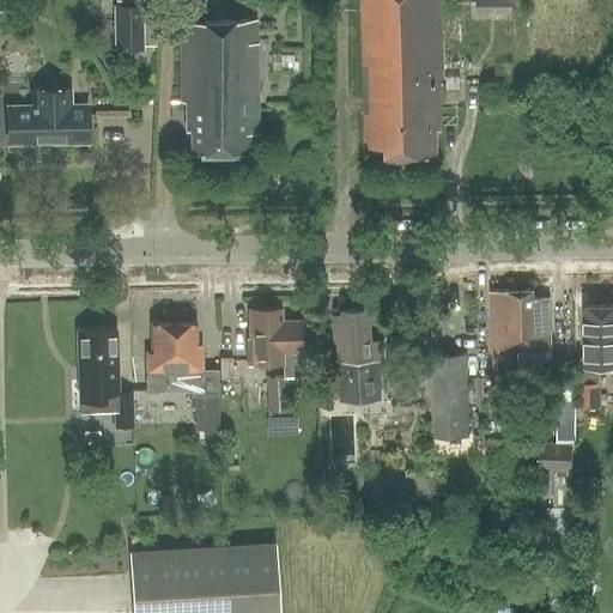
[(514,0),(362,0),(365,150),(388,149),(388,158),(438,157),(437,126),(443,126),(442,96),(448,96),(444,0),(472,0),(472,6),(514,5),(514,0)]
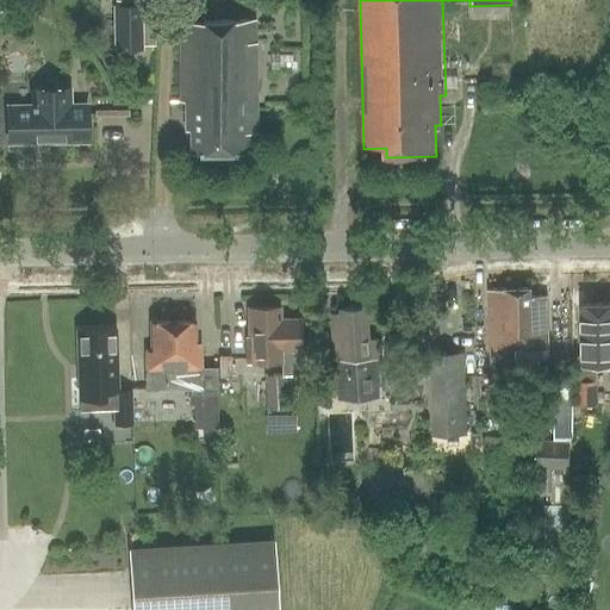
[(142,49),(141,6),(116,6),(117,50),(142,49)]
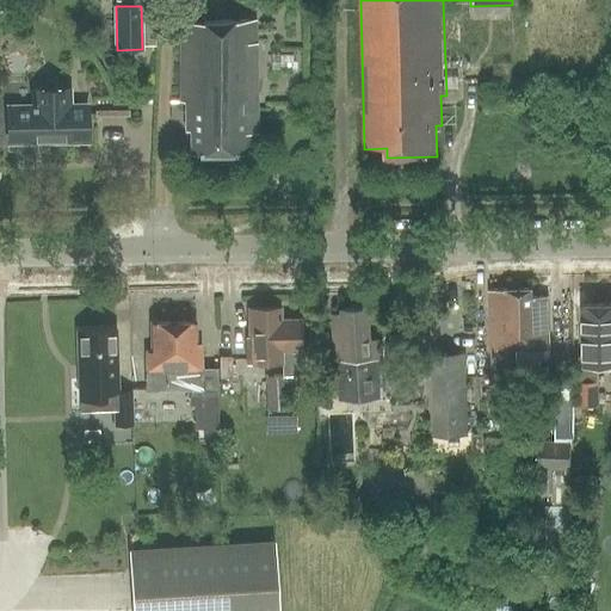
[(261,140),(257,20),(181,24),(184,107),(190,107),(191,137),(196,136),(197,161),(257,159),(255,140),(261,140)]
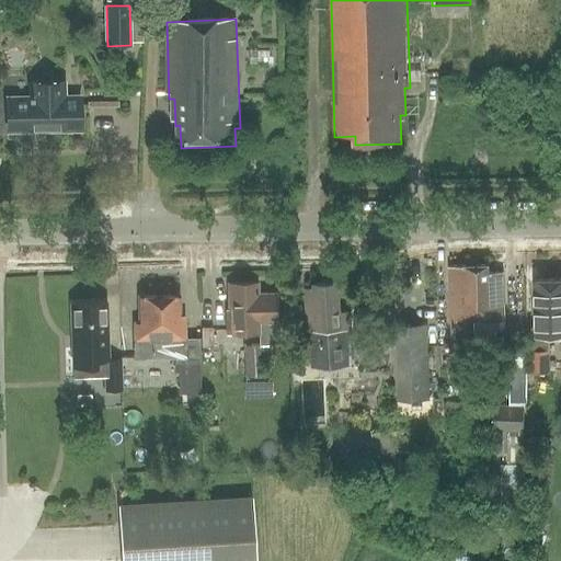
[(8,98),(8,132),(81,130),(81,96),(59,96),(59,82),(33,82),(33,95),(30,95),(30,98),(8,98)]
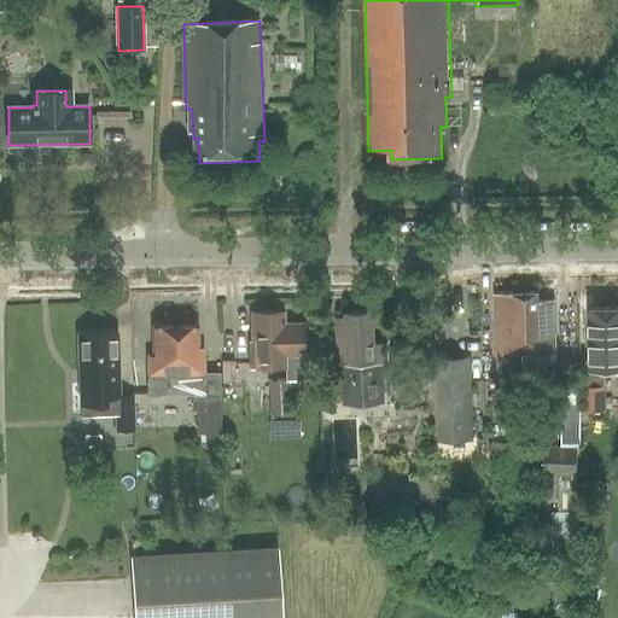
[(517,355),(518,355),(558,354),(555,299),(540,301),(538,292),(516,293),(517,355)]
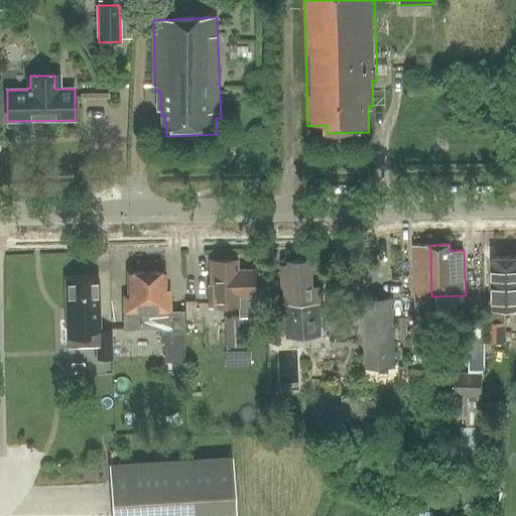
[(433,315),(432,296),(431,296),(430,245),(414,245),(417,316),(433,315)]
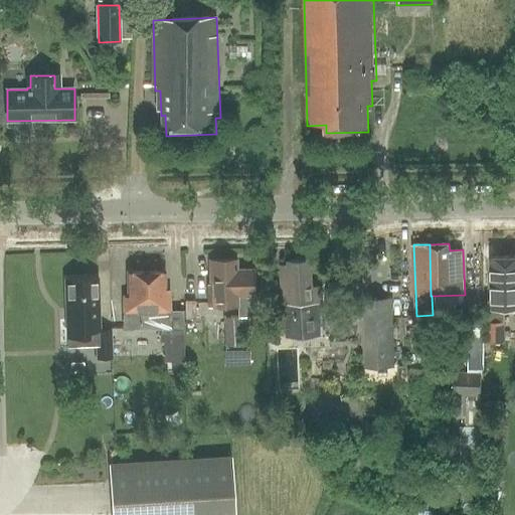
[(505,307),(514,307),(514,256),(492,256),(492,307),(493,307),(493,315),(489,315),(489,342),(505,342),(505,307)]
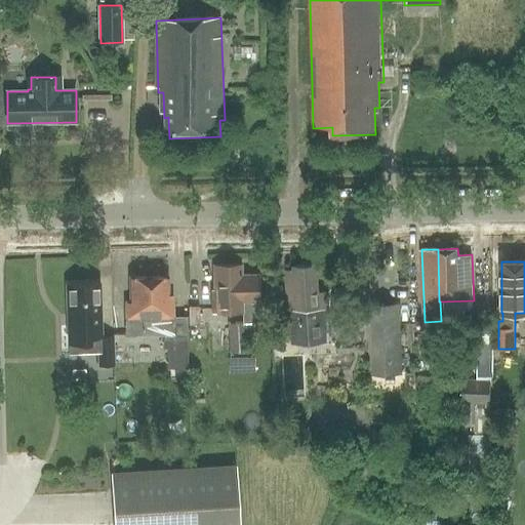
[(260,303),(259,275),(241,275),(241,266),(215,267),(215,291),(212,291),(213,312),(242,311),(241,304),(260,303)]
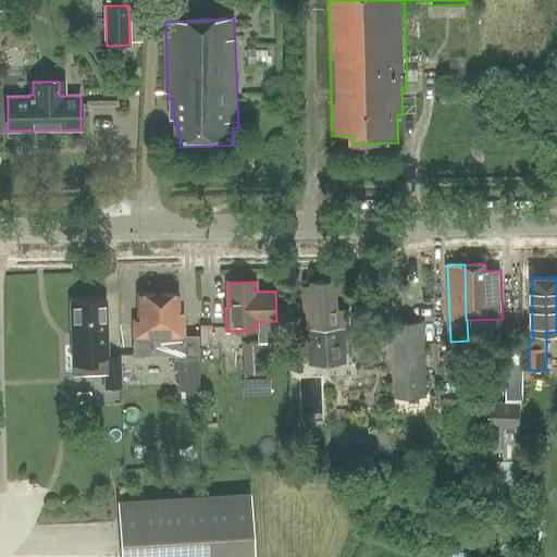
[(338,309),(337,282),(312,282),(312,286),(304,287),(306,327),(308,327),(310,366),(348,362),(347,326),(349,326),(349,309),(338,309)]
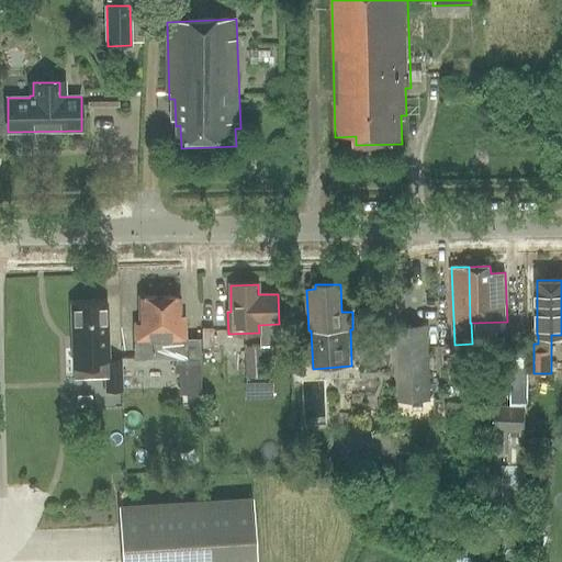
[(200,395),(200,394),(200,339),(183,339),(183,323),(179,323),(179,296),(139,296),(139,324),(135,324),(135,359),(175,358),(176,374),(179,374),(179,395),(200,395)]
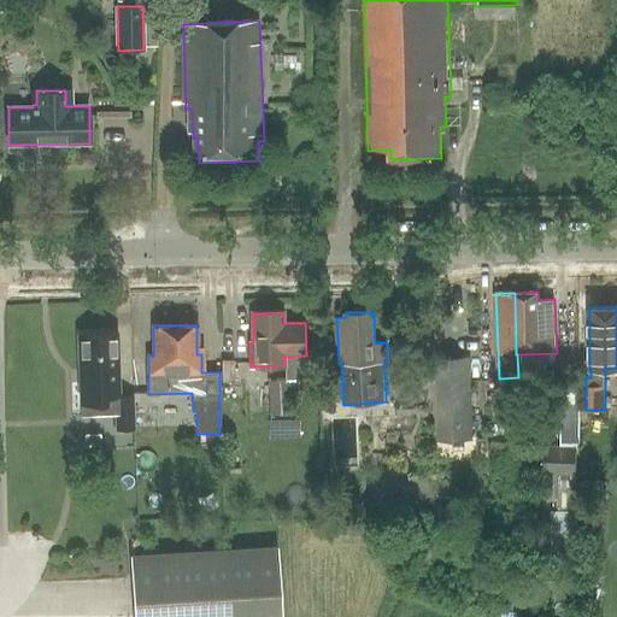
[(131,395),(118,395),(116,331),(77,334),(81,404),(106,403),(106,397),(116,397),(117,429),(134,429),(131,395)]
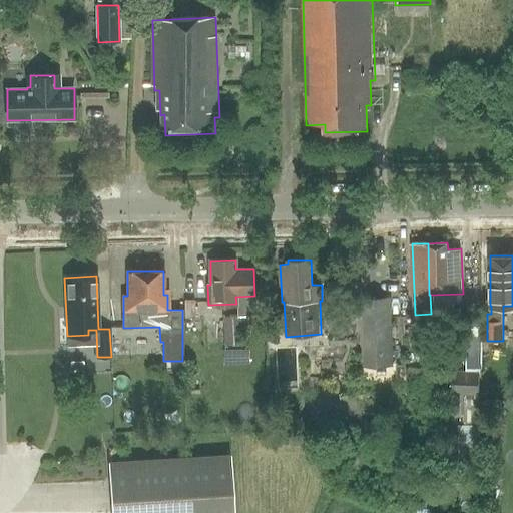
[(361,298),(362,319),(364,367),(394,366),(392,317),(392,296),(361,298)]
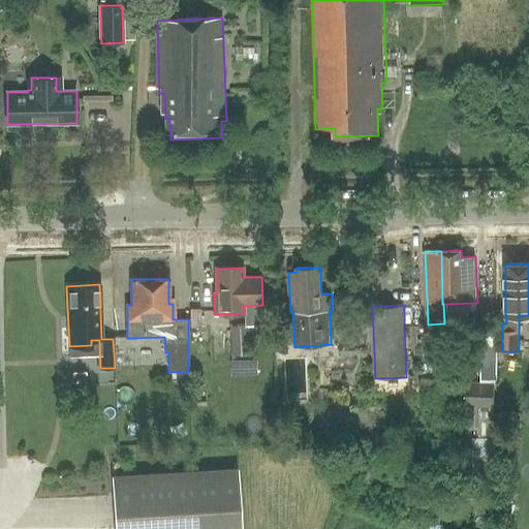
[(191,309),(191,328),(201,328),(201,309),(191,309)]
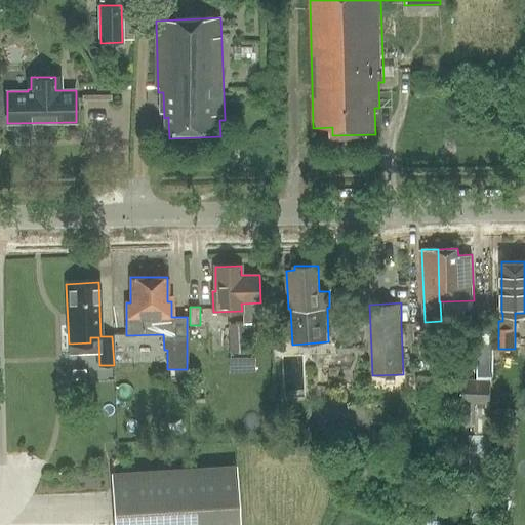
[(273,319),(274,334),(289,334),(289,319),(273,319)]
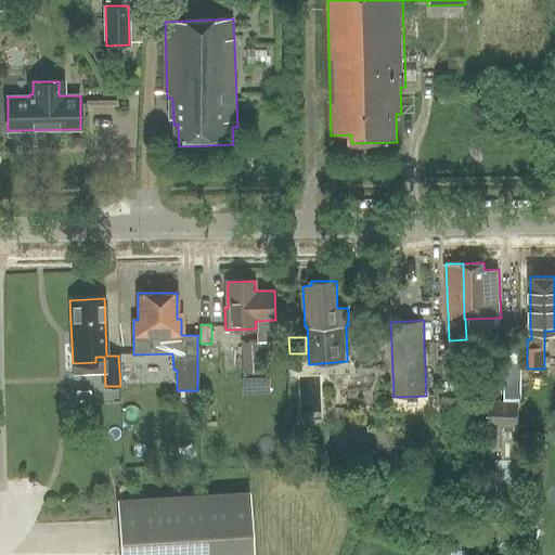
[(261,373),(260,343),(242,344),(244,374),(261,373)]
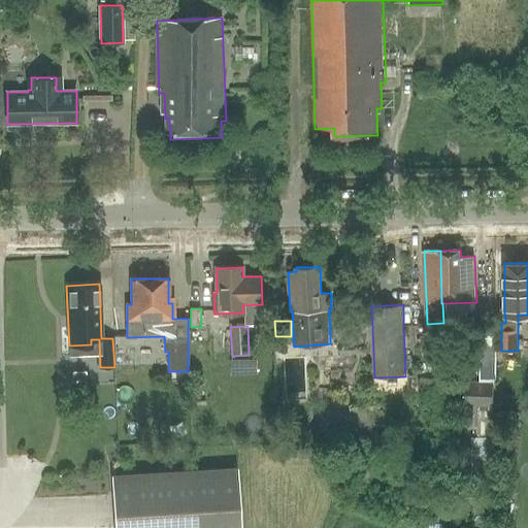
[(430,377),(430,365),(420,365),(421,441),(455,441),(455,377),(430,377)]
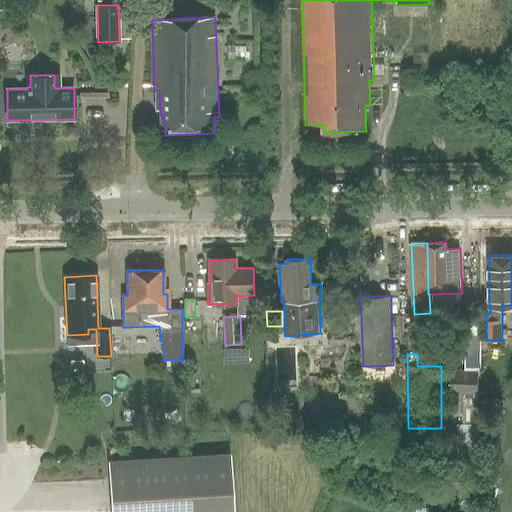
[(479,370),(453,369),(452,392),(467,392),(466,404),(478,404),(479,370)]
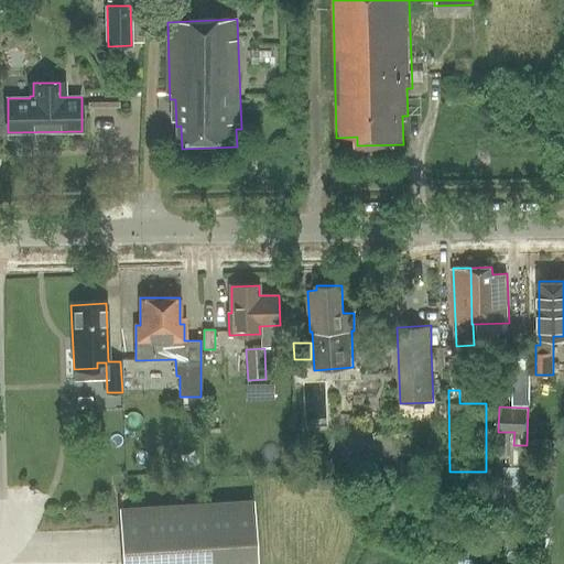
[(258,563),(255,500),(120,508),(122,563),(258,563)]
